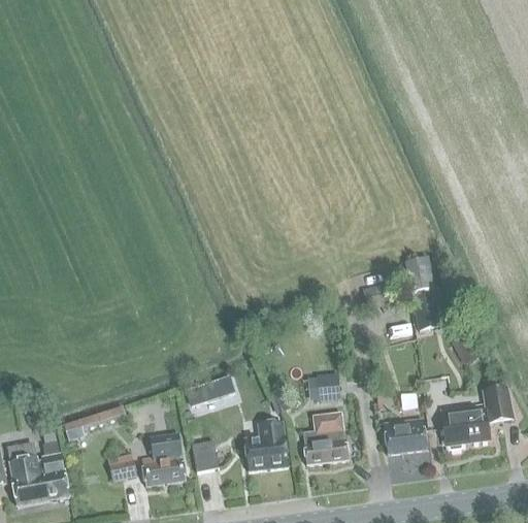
[(434,284),(428,256),(403,261),(409,289),(434,284)]
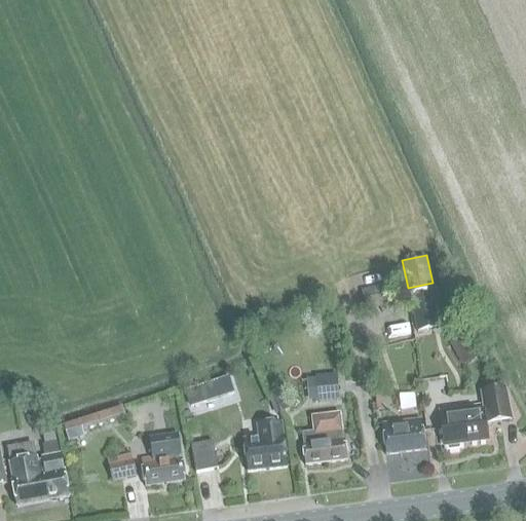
[(398,299),(392,277),(362,285),(367,306),(398,299)]
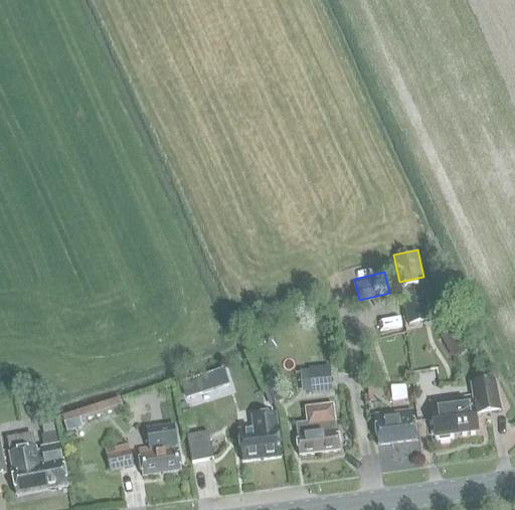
[(428,318),(422,285),(402,289),(408,322),(428,318)]
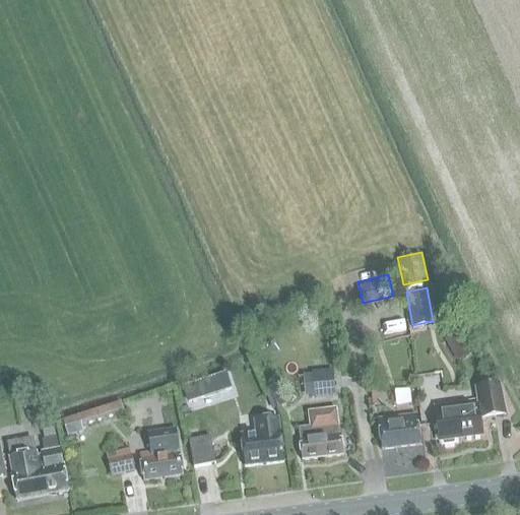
[(315,395),(336,392),(333,366),(312,369),(315,395)]
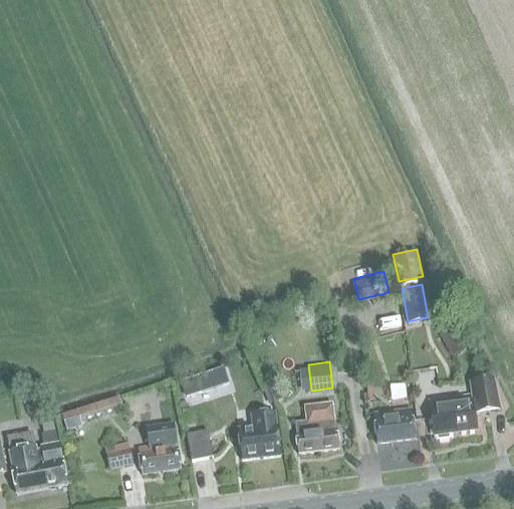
[(182,378),(186,394),(228,379),(223,365),(182,378)]
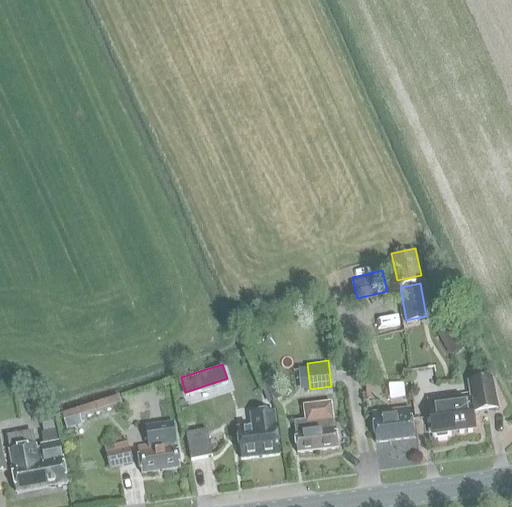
[(282,394),(274,377),(264,381),(272,398),(282,394)]
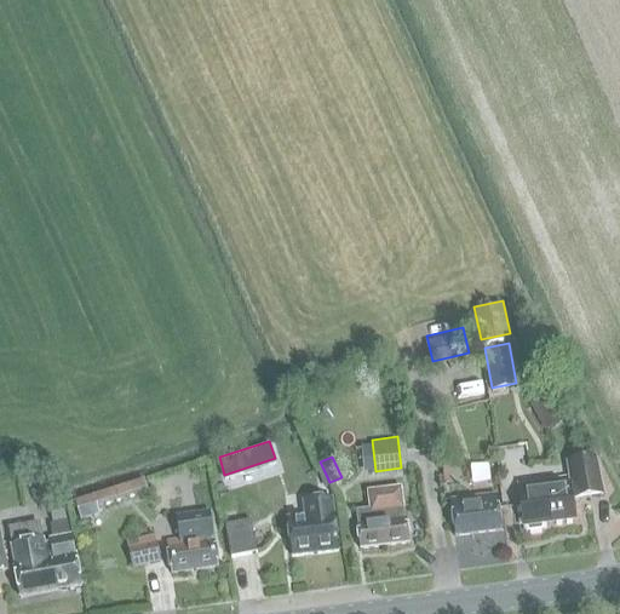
[(604,492),(601,460),(568,464),(569,474),(520,480),(526,523),(528,522),(530,527),(543,526),(544,521),(577,516),(574,495),(604,492)]
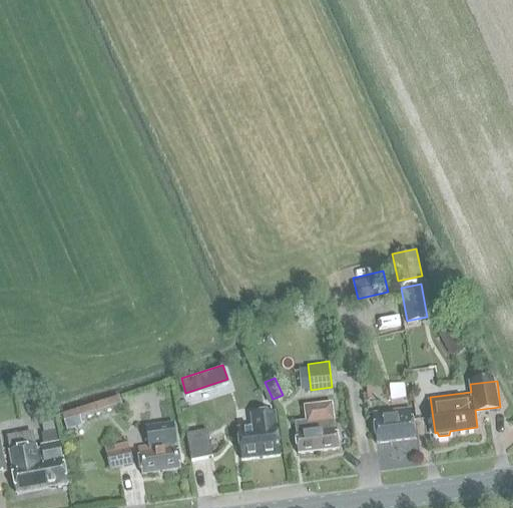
[(121,403),(118,394),(61,412),(66,427),(81,423),(79,416),(121,403)]
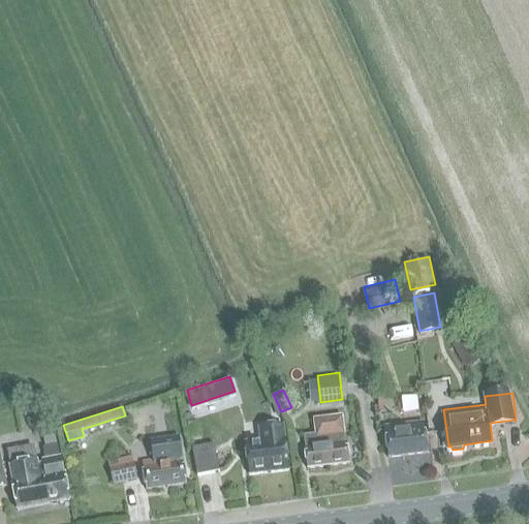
[(347,458),(341,411),(312,414),(314,431),(303,432),(307,463),(347,458)]
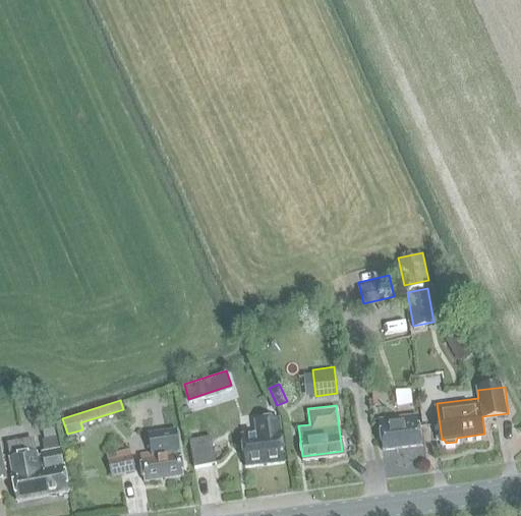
[(419,442),(415,411),(378,416),(382,447),(419,442)]
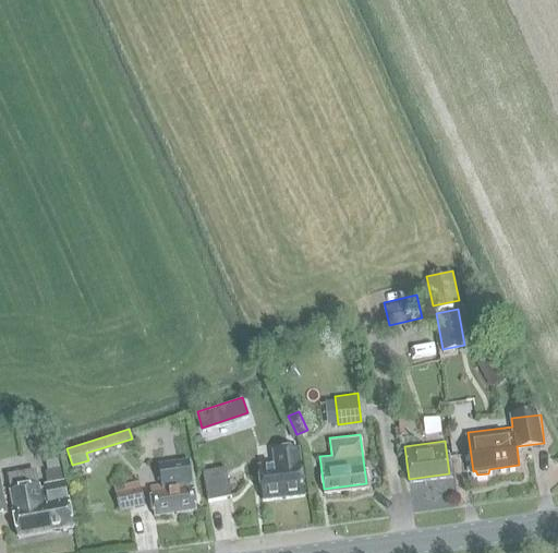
[(303,492),(298,445),(278,447),(279,460),(257,464),(262,497),(303,492)]
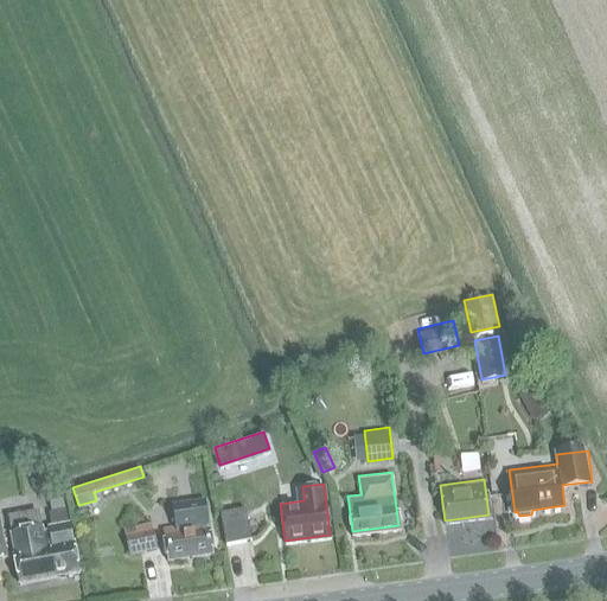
[(49,492),(51,507),(64,505),(62,490),(49,492)]
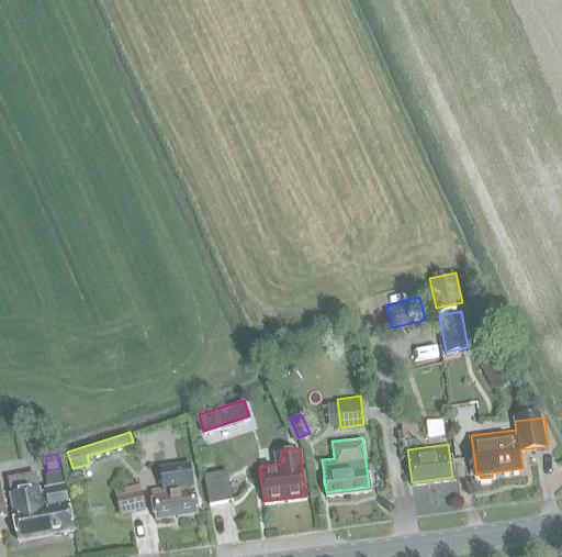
[(197,509),(189,460),(159,465),(163,485),(152,487),(156,515),(197,509)]
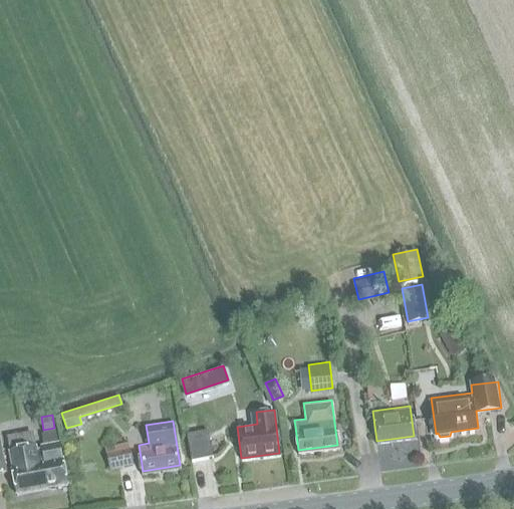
[(57,438),(55,428),(41,431),(43,441),(57,438)]
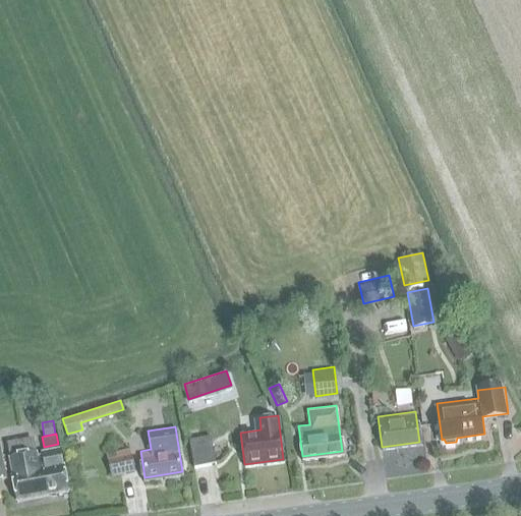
[(215,462),(211,436),(188,440),(193,466),(215,462)]
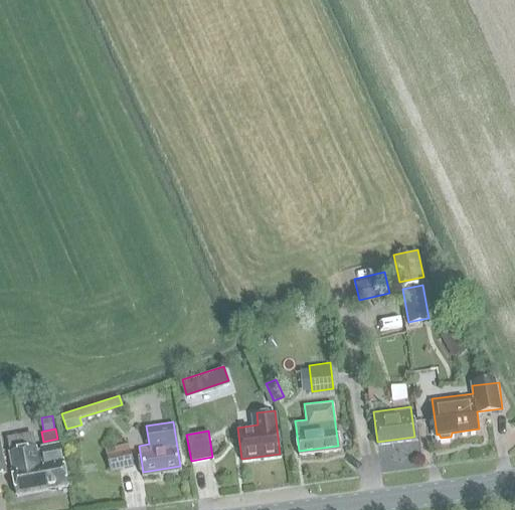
[(60,441),(10,451),(13,468),(17,492),(68,482),(60,441)]
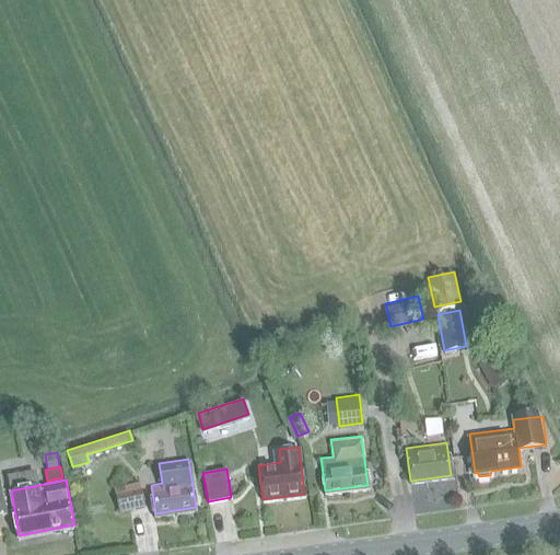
[(146,501),(141,484),(116,489),(120,507),(146,501)]
